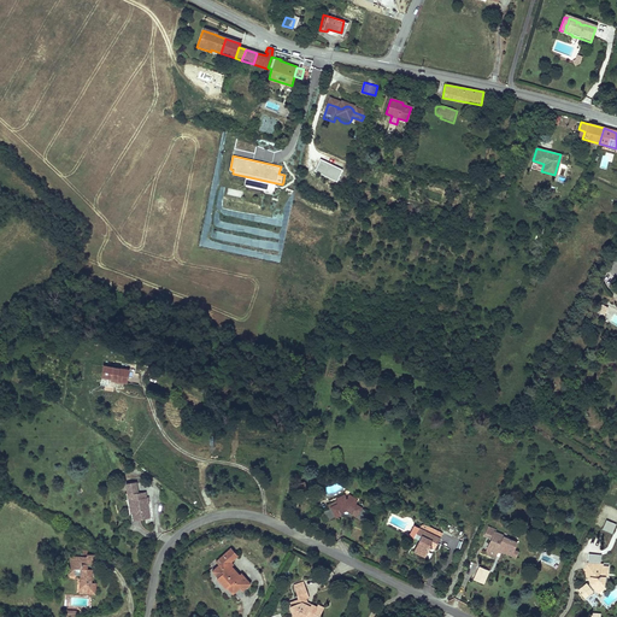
[(564,177),(566,165),(558,163),(554,175),(564,177)]
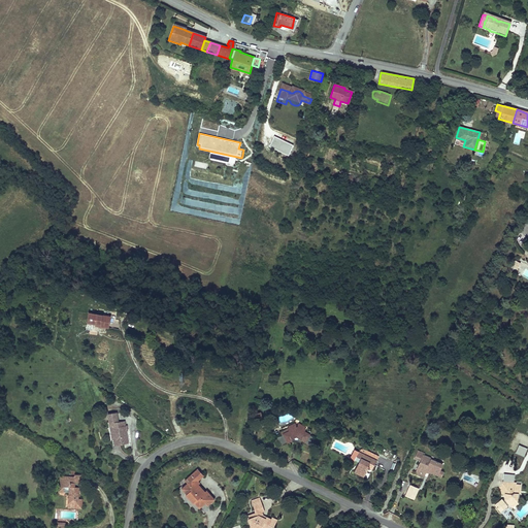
[(107,326),(110,314),(93,310),(91,321),(96,322),(100,322),(99,325),(107,326)]
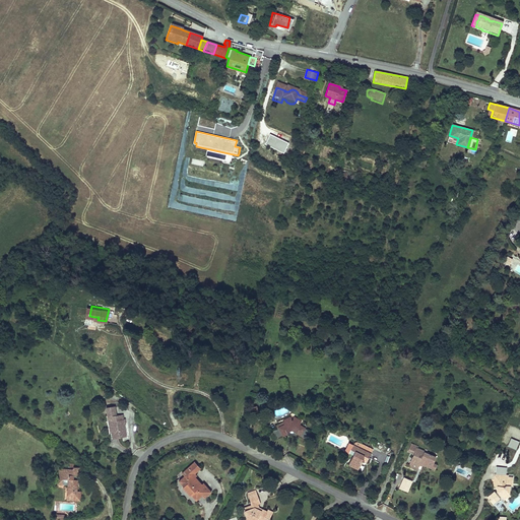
[(117,413),(115,404),(106,405),(108,415),(117,413)]
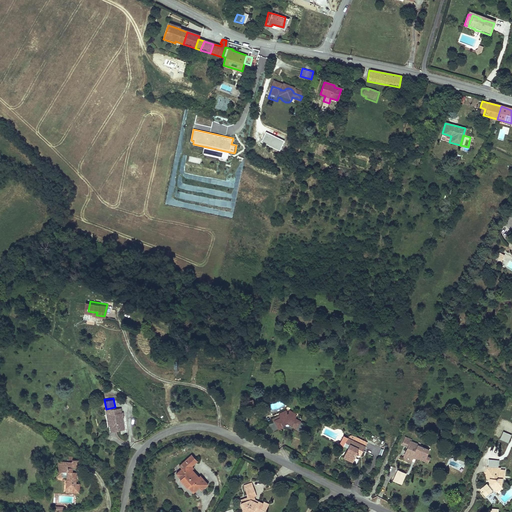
[(121,410),(121,406),(115,407),(106,409),(107,413),(110,413),(110,417),(109,418),(111,430),(124,428),(122,416),(121,410)]
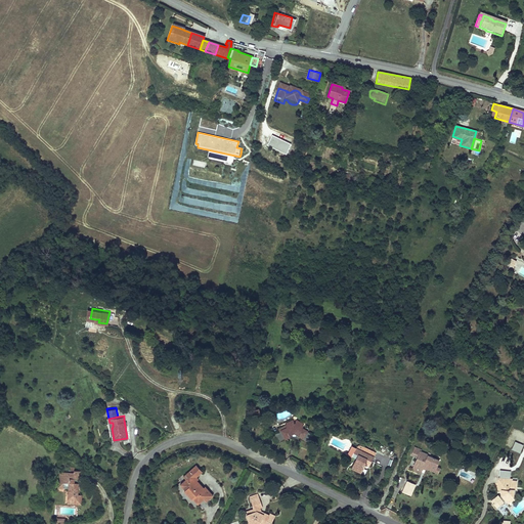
[(287,428),(281,430),(286,438),(278,441),(279,443),(292,437),(290,434),(294,432),(299,435),(302,436),(302,438),(308,441),(311,435),(305,431),(306,429),(302,427),(303,425),(301,424),(296,421),(295,421),(293,422),(292,421),(287,423),(288,424),(286,424),(287,428)]
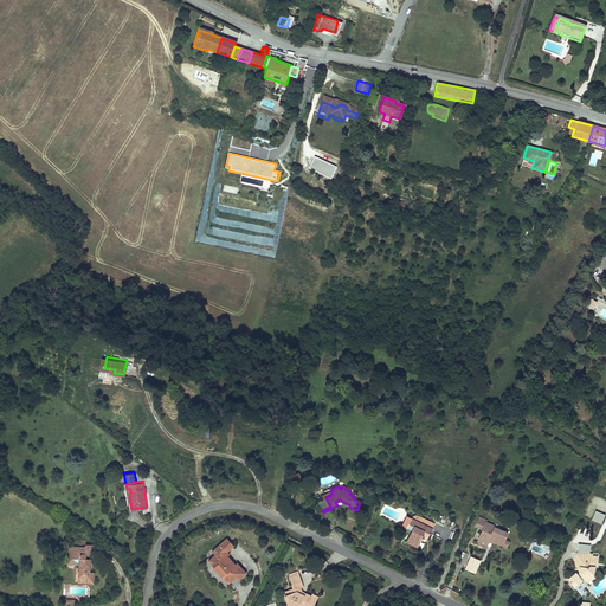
[(295,491),(298,497),(304,495),(302,488),(300,489),(295,491)]
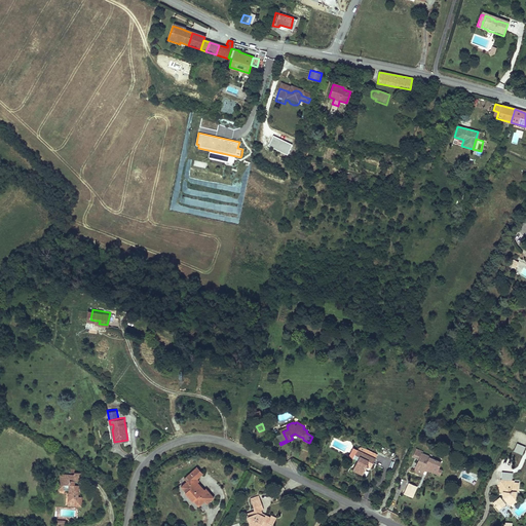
[(275,436),(279,443),(287,440),(283,431),(275,436)]
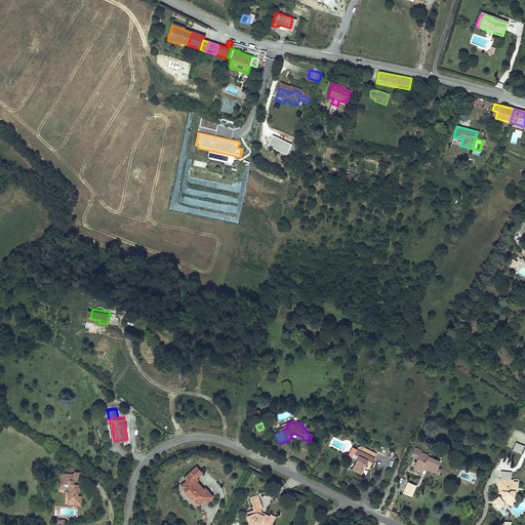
[(524,446),(516,443),(513,450),(522,453),(524,446)]
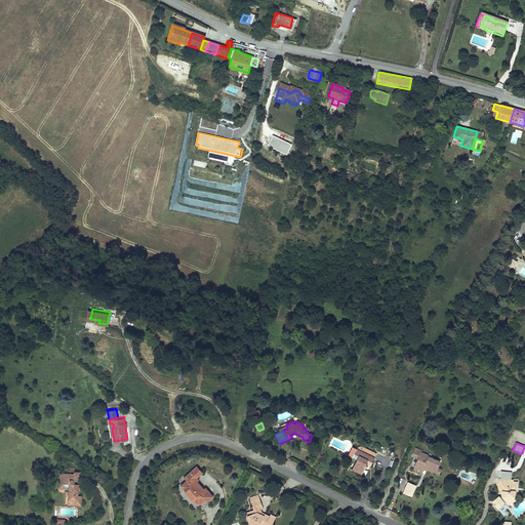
[(352,449),(373,460),(374,457),(370,455),(372,451),(362,445),(359,446),(357,448),(353,446),(352,449)]
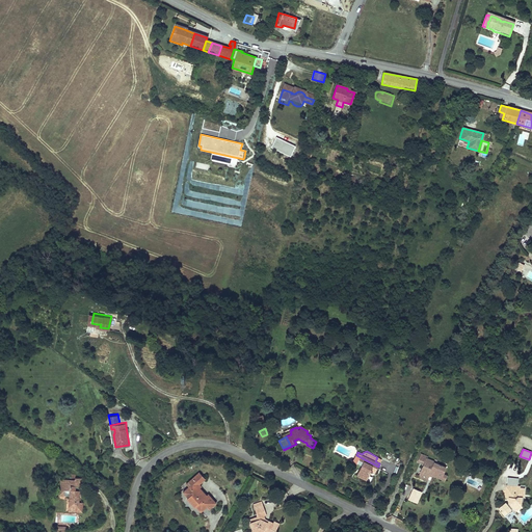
[(441,479),(446,467),(428,458),(429,456),(423,454),(420,461),(426,464),(420,477),(428,480),(430,474),(441,479)]
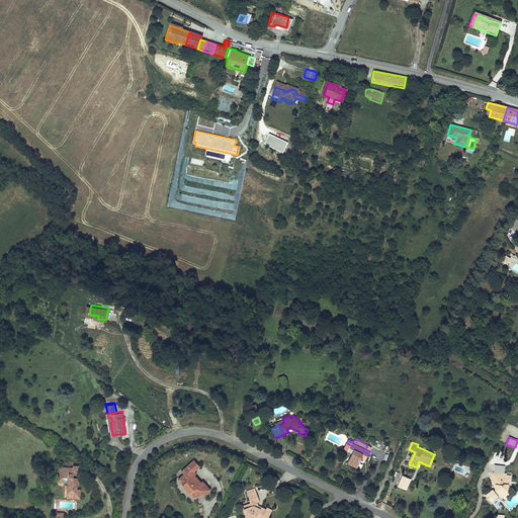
[(368,454),(347,443),(343,450),(351,453),(347,462),(357,467),(360,462),(361,462),(363,460),(361,459),(362,457),(361,456),(362,453),(367,456),(368,454)]
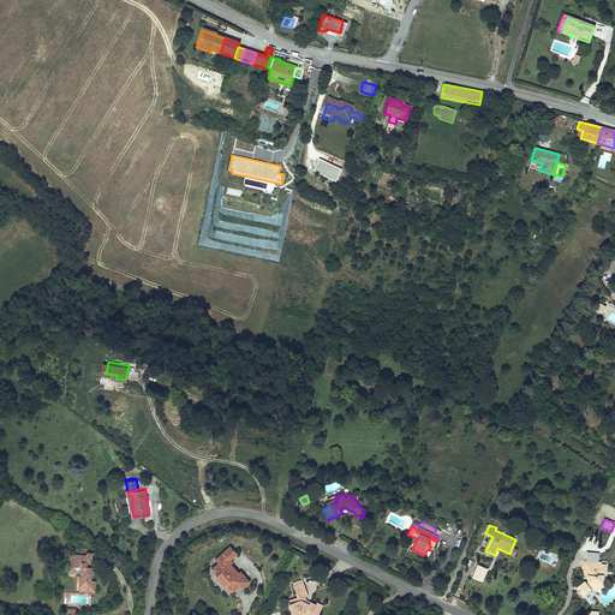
[(237,548),(230,555),(237,565),(239,562),(238,561),(244,555),(237,548)]
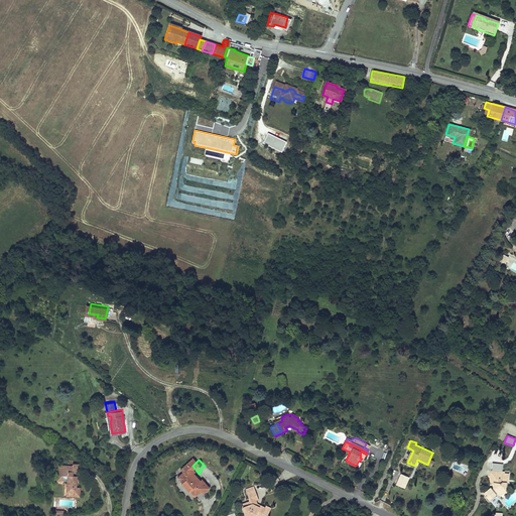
[(68,480),(68,498),(80,499),(80,489),(76,489),(76,478),(72,478),(72,474),(79,474),(79,466),(72,465),(72,462),(68,462),(68,466),(57,466),(56,476),(68,476),(68,480)]
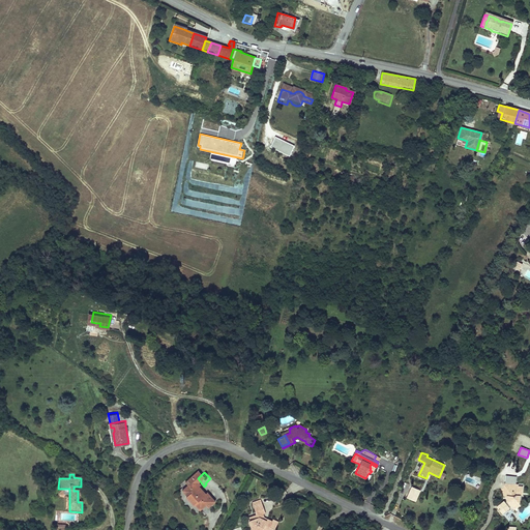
[(506,483),(516,484),(517,478),(507,476),(506,483)]
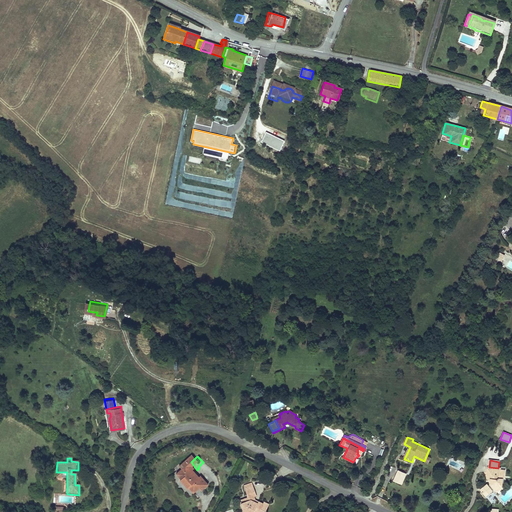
[(197,470),(191,462),(186,466),(188,469),(182,474),(186,479),(184,480),(192,489),(194,487),(197,492),(203,487),(206,489),(212,483),(206,476),(204,477),(202,475),(200,476),(198,473),(199,472),(197,470)]
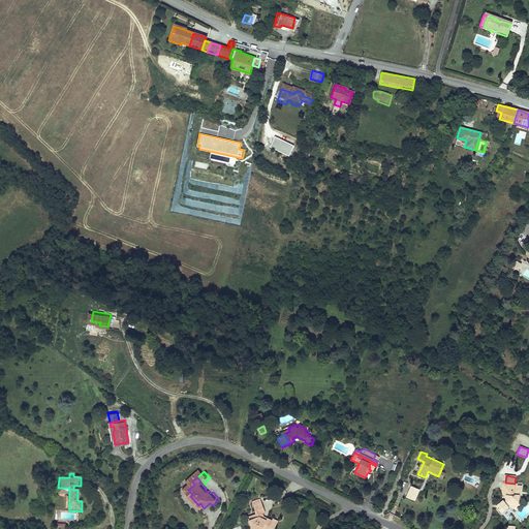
[(515,484),(505,483),(503,492),(507,492),(506,496),(506,499),(510,507),(514,505),(515,507),(519,505),(517,502),(518,496),(521,496),(522,487),(517,486),(517,485),(515,484)]
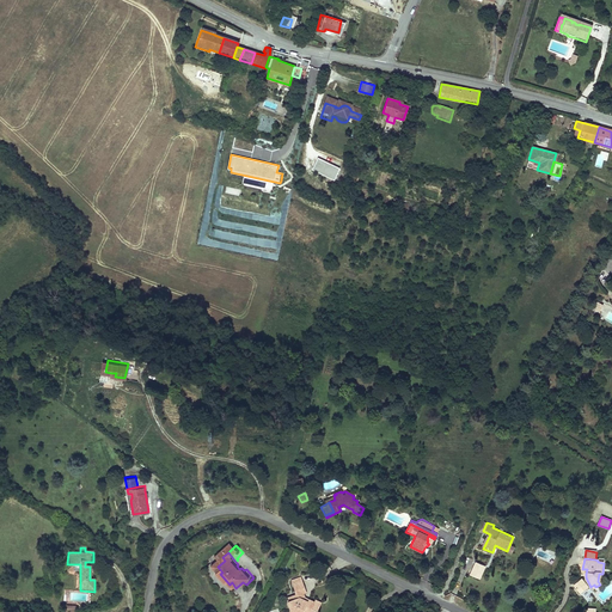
[(476,564),(471,574),(481,577),(485,568),(476,564)]
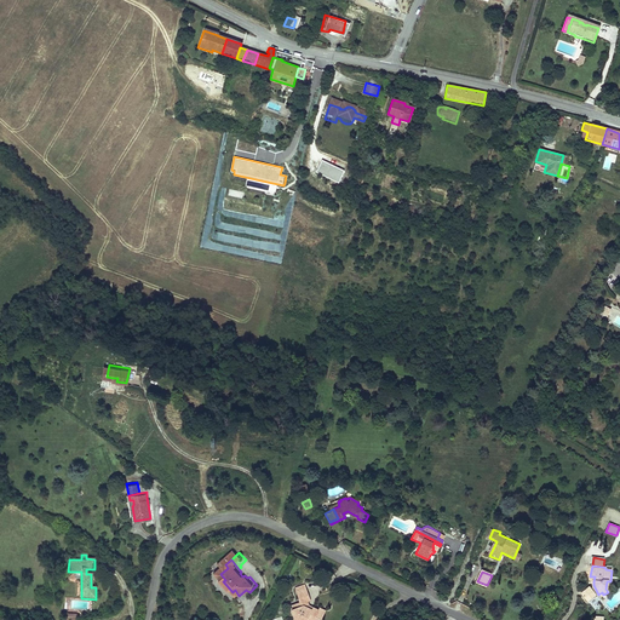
[(590,585),(580,592),(587,602),(597,595),(590,585)]
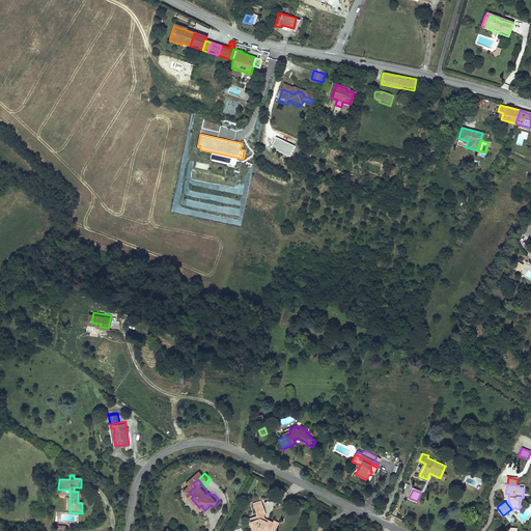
[(266,503),(257,506),(259,515),(260,519),(253,521),(254,526),(257,525),(258,530),(275,530),(276,529),(277,530),(281,522),(276,519),(274,521),(270,519),(269,521),(264,518),(262,510),(268,508),(266,503)]
